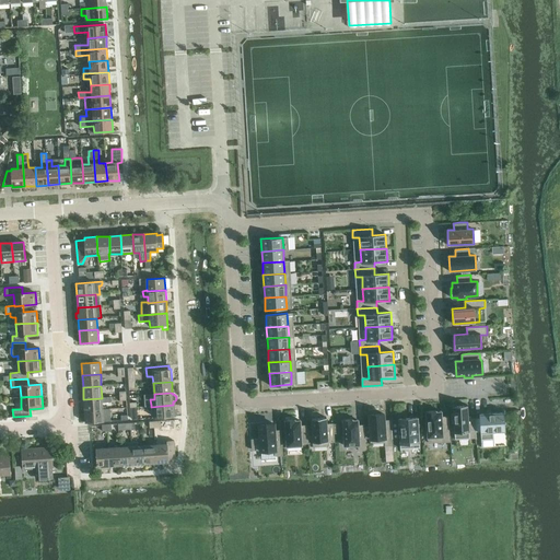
[(83,399),(84,411),(103,410),(102,403),(111,401),(111,397),(102,397),(102,398),(83,399)]
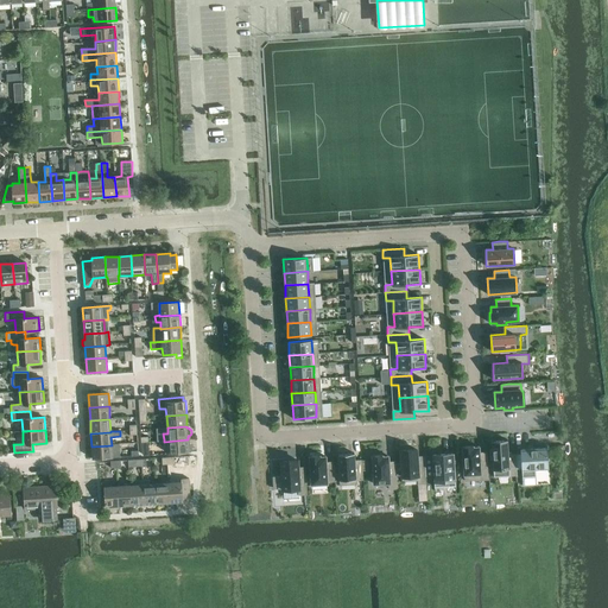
[(188,443),(188,439),(164,442),(165,447),(169,447),(169,454),(190,453),(192,450),(191,444),(190,443),(188,443)]
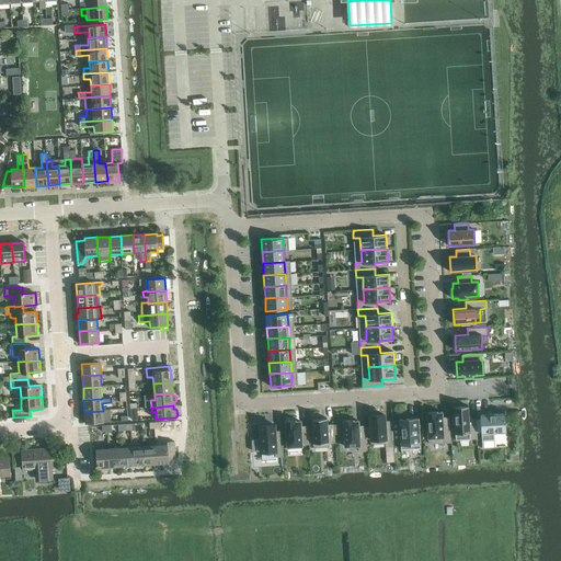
[(468,405),(454,407),(455,434),(469,433),(469,439),(477,438),(476,419),(469,420),(468,405)]
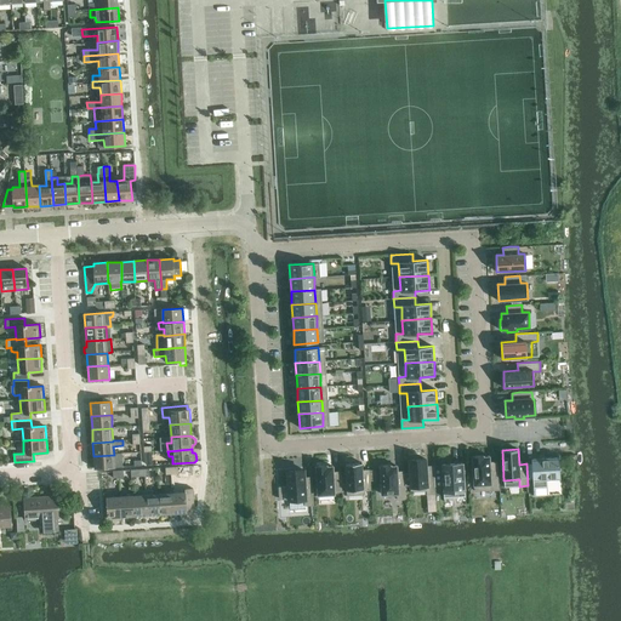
[(95,468),(113,468),(115,467),(114,466),(123,466),(123,461),(114,461),(114,455),(93,456),(95,468)]
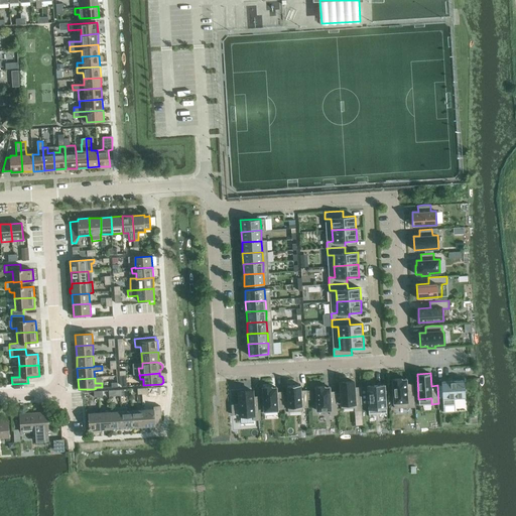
[(402,378),(393,379),(393,381),(391,381),(392,390),(394,390),(394,400),(395,408),(414,406),(413,383),(407,384),(407,379),(402,379),(402,378)]
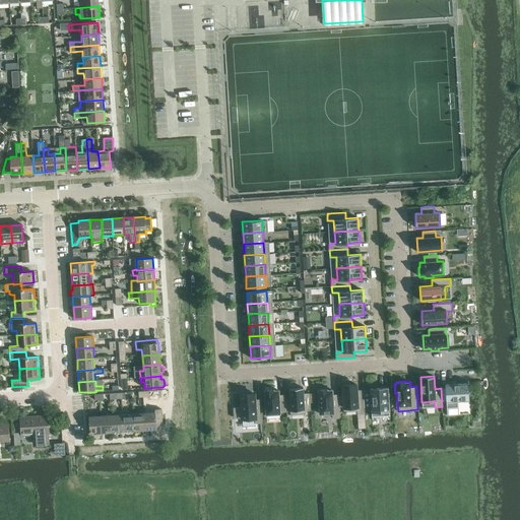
[(468,382),(445,384),(447,408),(458,407),(458,401),(469,401),(468,382)]
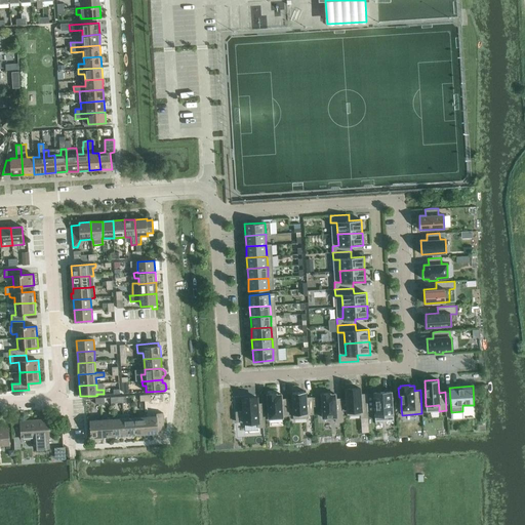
[(253,388),(239,388),(239,395),(235,395),(235,410),(243,410),(243,395),(254,395),(253,388)]
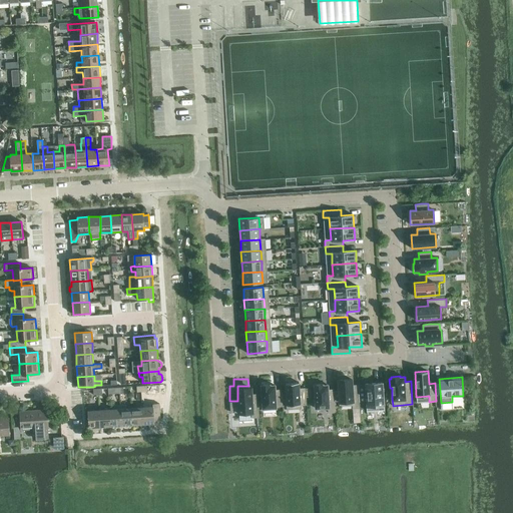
[(360,408),(358,385),(352,385),(352,379),(338,380),(340,401),(340,406),(353,405),(353,408),(360,408)]
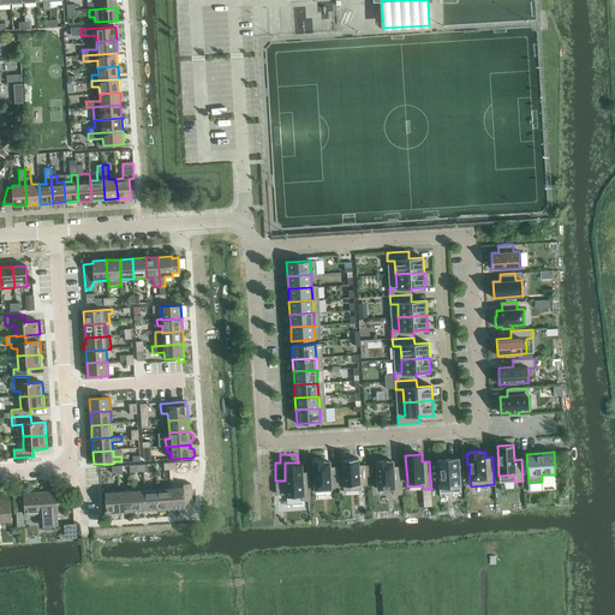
[(359,465),(358,458),(342,459),(342,466),(340,466),(341,477),(344,477),(344,485),(344,490),(360,489),(360,485),(368,485),(366,471),(366,465),(359,465)]
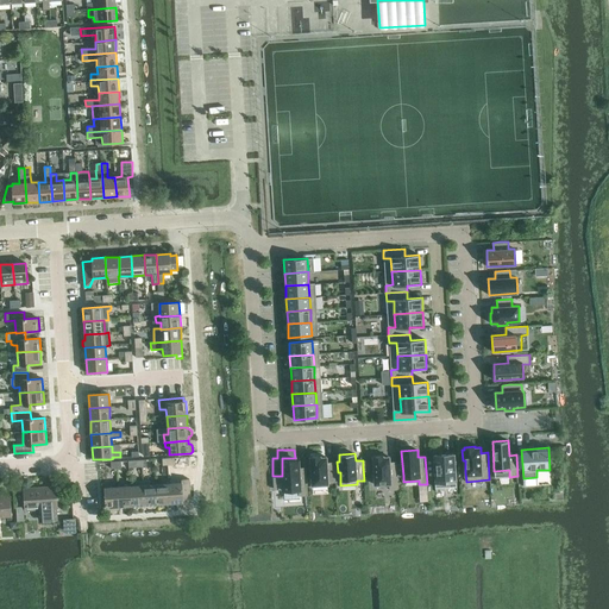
[(454,453),(433,454),(434,483),(457,482),(454,453)]
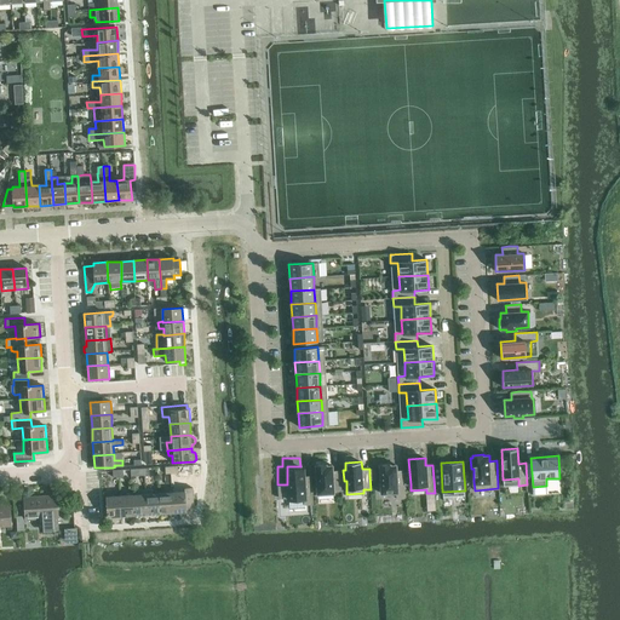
[(327,465),(327,464),(316,465),(317,491),(317,494),(334,493),(334,491),(342,491),(340,471),(333,471),(333,465),(327,465)]
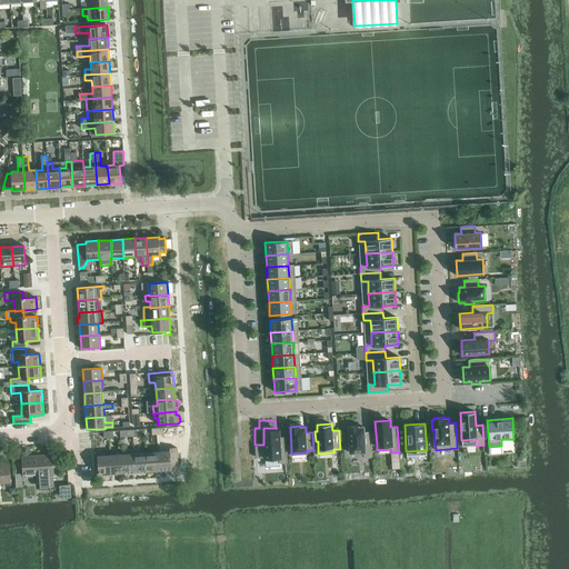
[(349,426),(350,452),(363,452),(365,458),(372,457),(371,431),(365,432),(363,427),(358,427),(358,426),(349,426)]
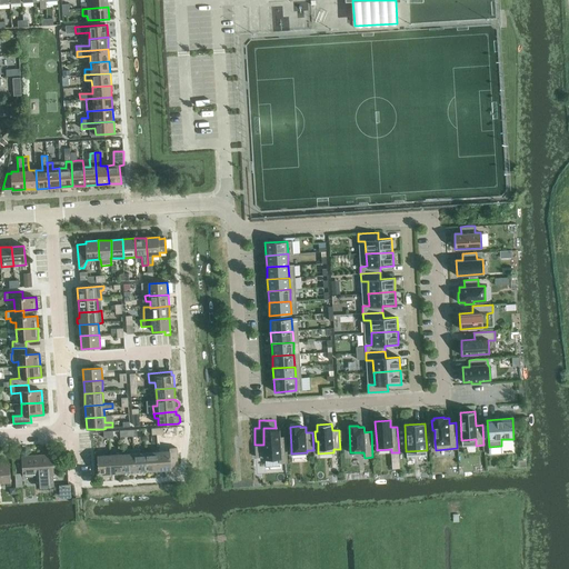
[(288,462),(286,437),(279,437),(279,430),(263,431),(265,446),(256,446),(257,457),(266,457),(266,458),(279,457),(280,462),(288,462)]
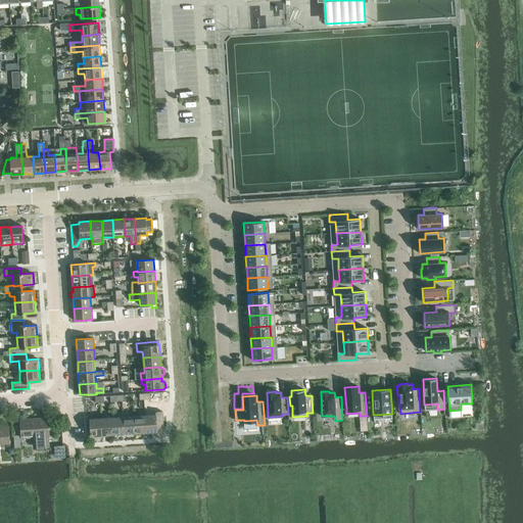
[(134,416),(130,417),(129,412),(123,413),(124,434),(135,433),(134,416)]
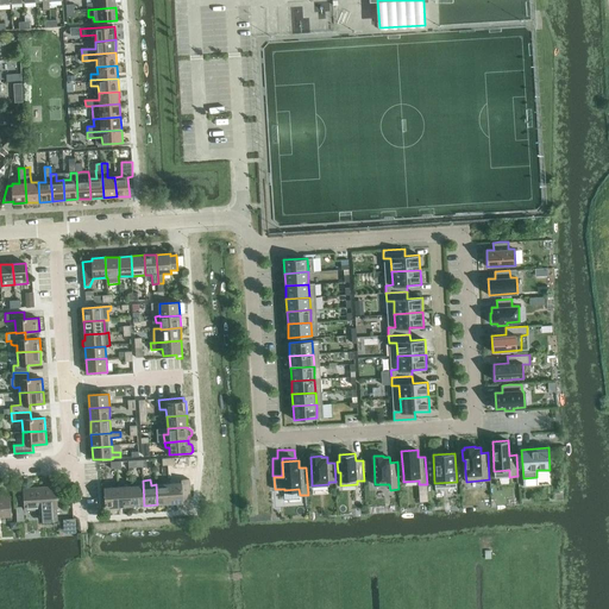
[(182,483),(169,484),(170,503),(183,502),(183,501),(190,500),(189,479),(182,479),(182,483)]
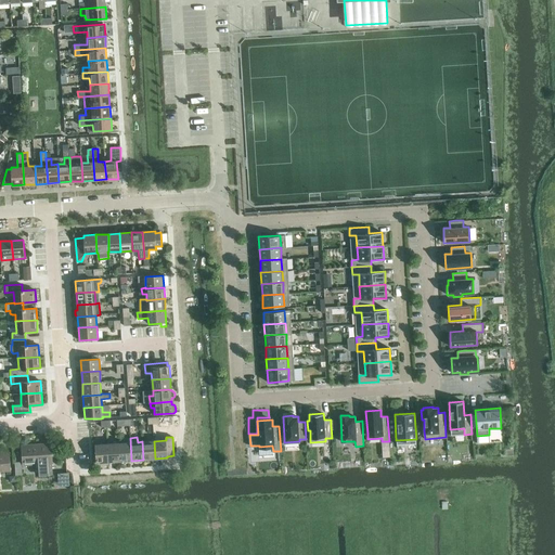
[(124,443),(119,443),(120,461),(131,461),(130,438),(124,438),(124,443)]
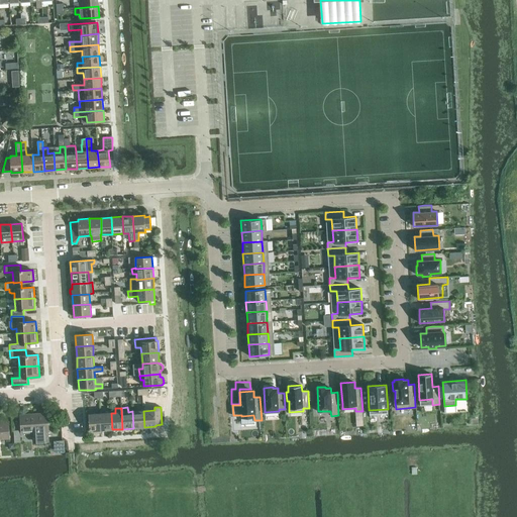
[(132,411),(133,428),(144,427),(143,411),(132,411)]
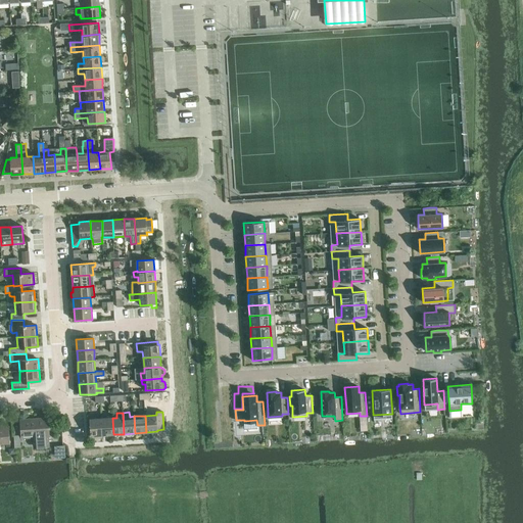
[(112,418),(101,419),(102,435),(113,434),(112,418)]
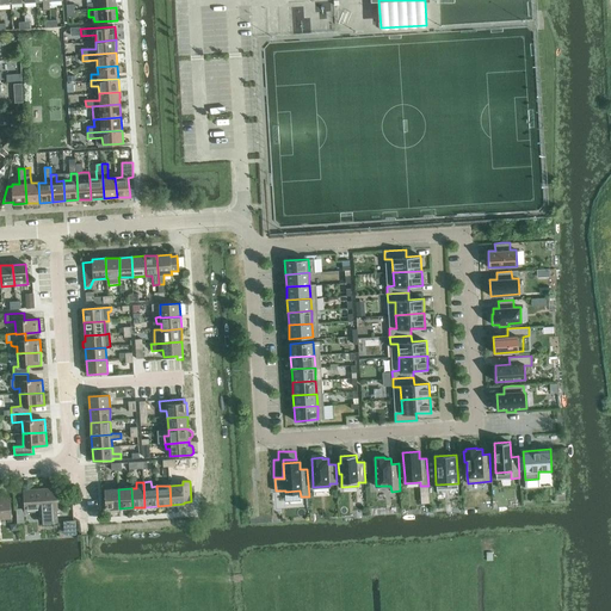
[(41,510),(41,516),(42,522),(56,520),(55,508),(56,508),(55,489),(25,491),(26,511),(41,510)]
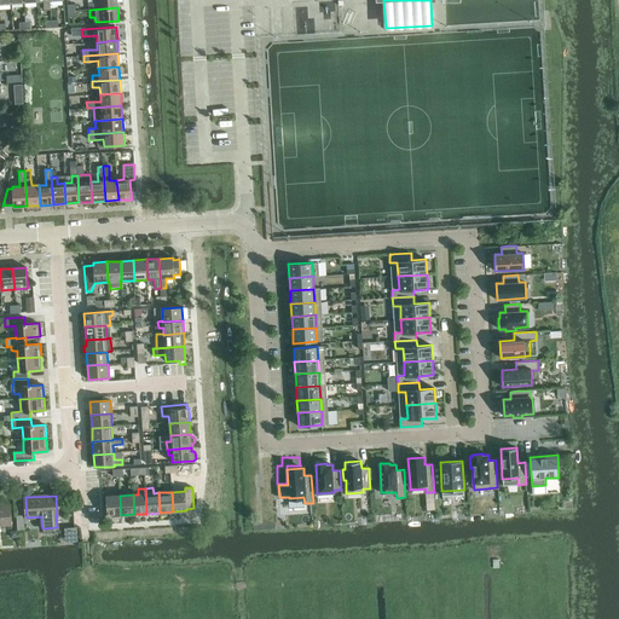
[(108,516),(121,515),(120,496),(106,496),(108,516)]
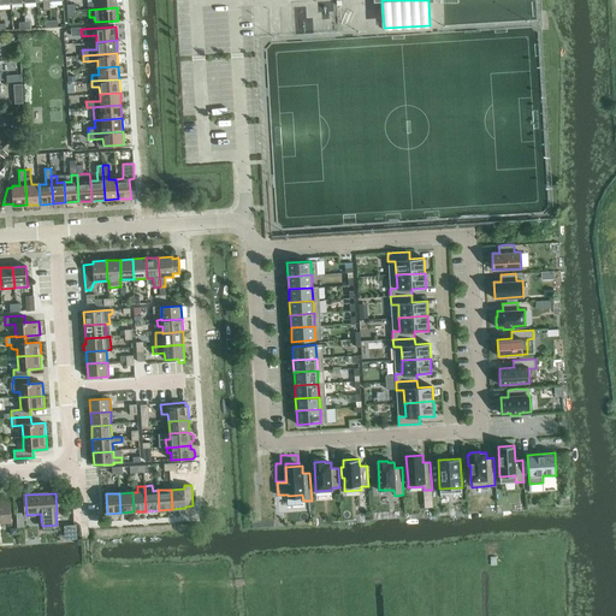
[(0,522),(12,522),(10,503),(0,503),(0,522)]
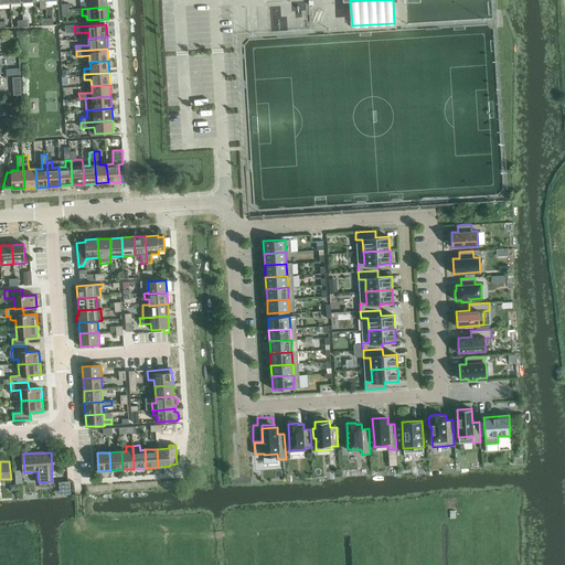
[(70,480),(59,481),(60,494),(71,493),(70,480)]
